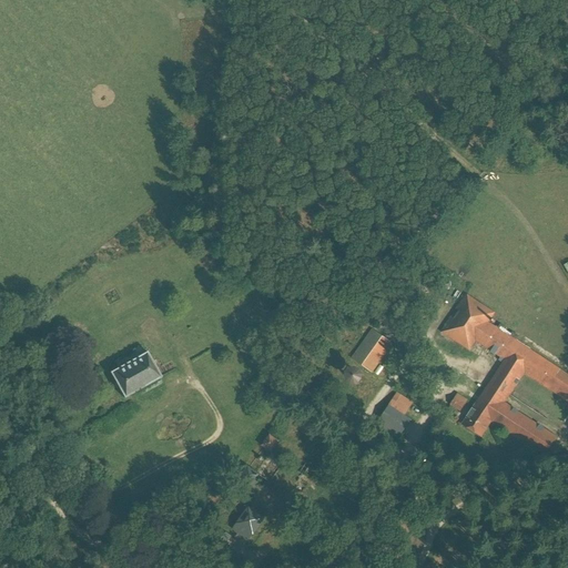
[(476,341),(504,358),(524,373),(567,399),(567,372),(556,365),(517,341),(519,336),(511,331),(508,335),(504,333),(507,328),(500,324),(497,328),(489,323),(496,313),(468,296),(444,335),(469,351),(476,341)]
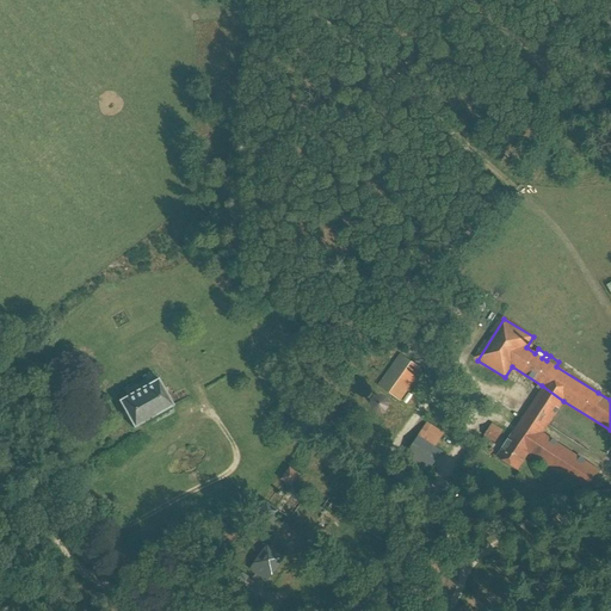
[(401,401),(423,371),(402,356),(381,388),(401,401)]
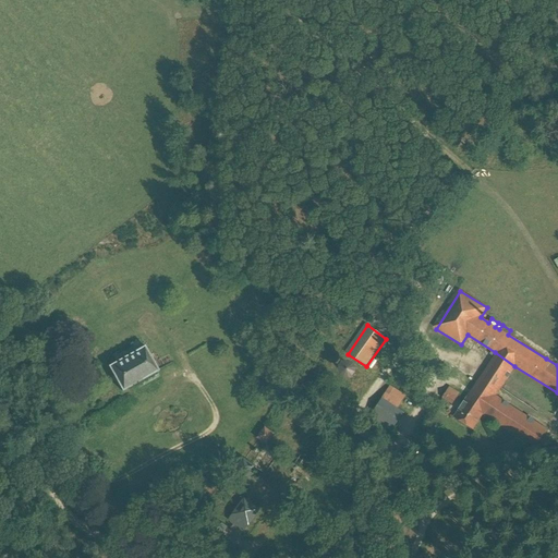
[(109,366),(122,390),(158,371),(144,347),(109,366)]
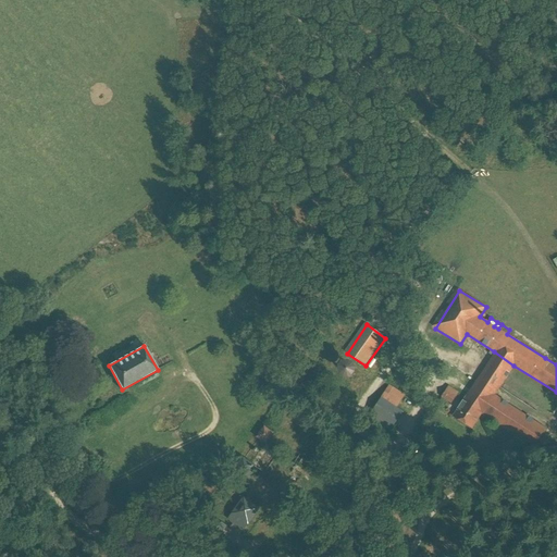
[(514,366),(494,351),(463,400),(453,418),(473,431),(483,415),(534,447),(546,428),(495,396),(514,366)]
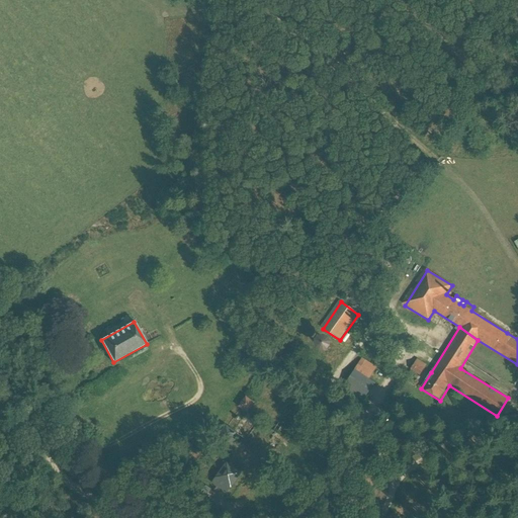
[(326,336),(322,336),(318,337),(315,340),(315,344),(316,348),(319,351),(323,352),(328,350),(331,347),(331,343),(330,338),(326,336)]
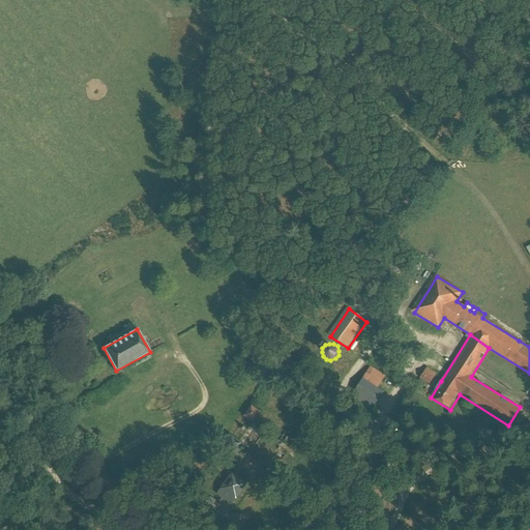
[(369,416),(384,392),(378,389),(386,376),(372,366),(348,403),(369,416)]
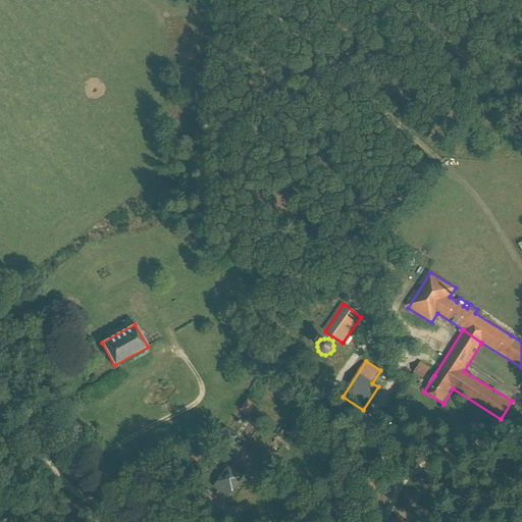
[(414,373),(423,378),(428,371),(419,365),(414,373)]
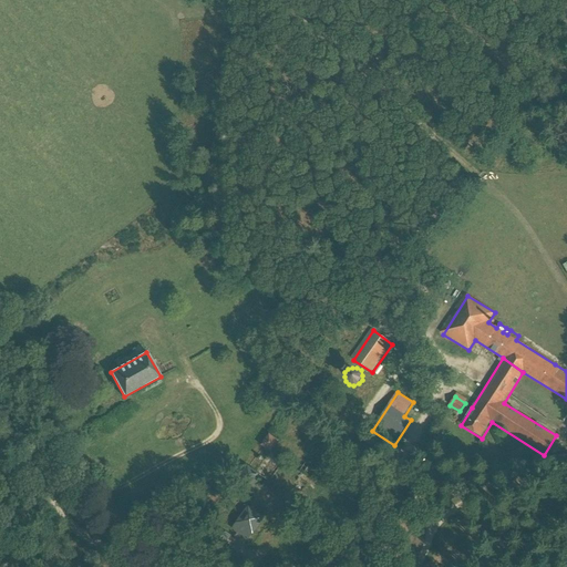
[(270,452),(279,441),(270,433),(261,444),(270,452)]
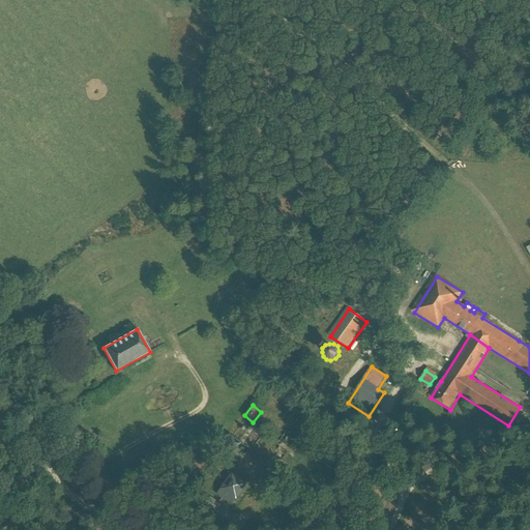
[(242,443),(231,435),(224,446),(238,455),(241,451),(238,448),(242,443)]
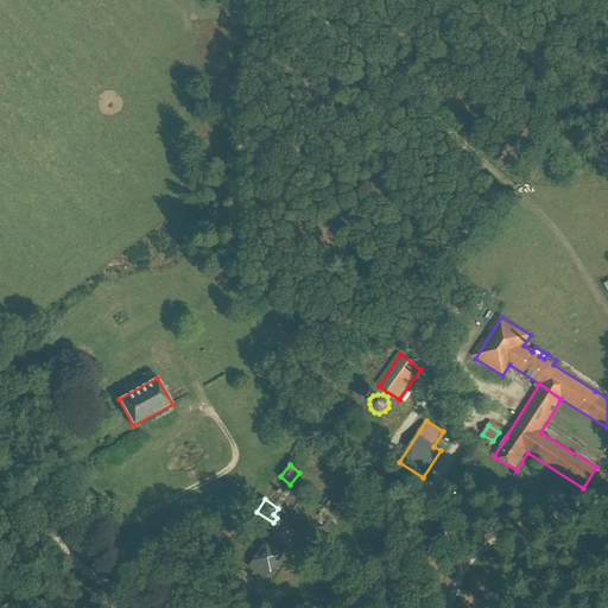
[(266,542),(248,567),(266,578),(271,572),(284,555),(266,542)]
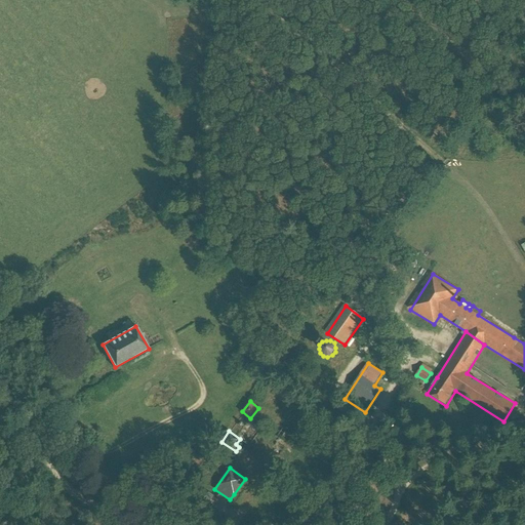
[(204,488),(198,496),(208,503),(214,495),(204,488)]
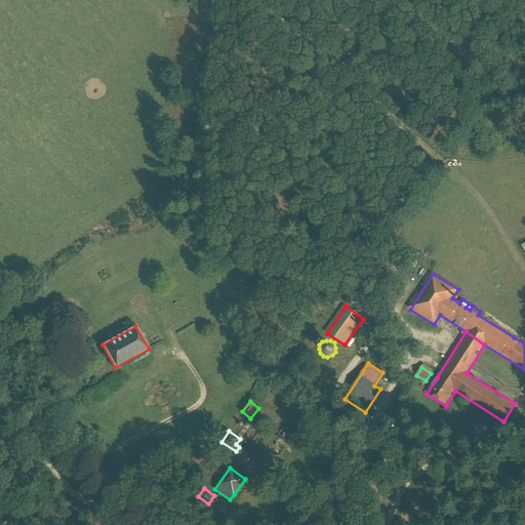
[(201,521),(205,515),(195,509),(192,514),(201,521)]
